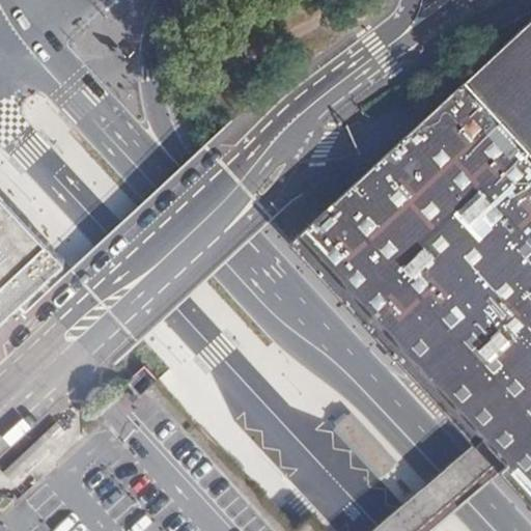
[(530,22),(298,234),(300,236),(312,225),(336,250),(324,262),(350,290),(348,291),(408,356),(483,438),(499,453),(506,463),(530,488),(530,22)]
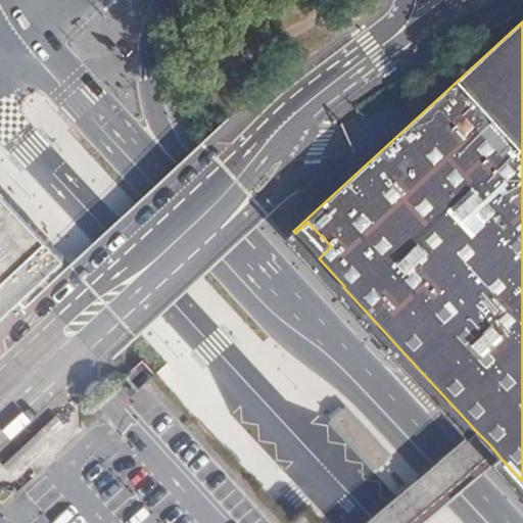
[(0,314),(63,257),(0,188),(0,314)]
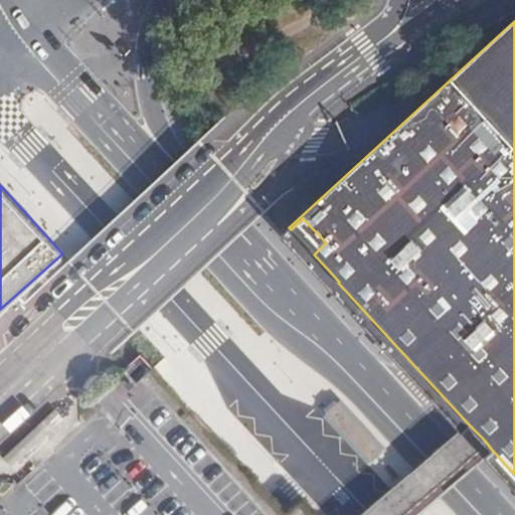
[(303,218),(291,229),(314,254),(326,242),(303,218)]
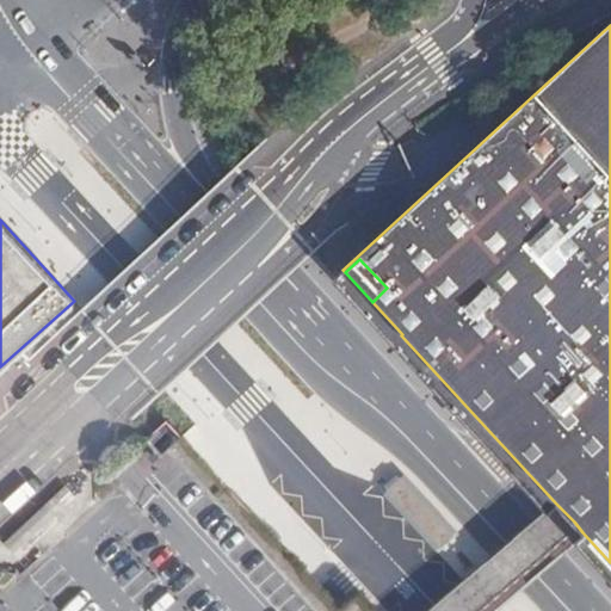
[(455,532),(403,476),(396,482),(383,494),(436,550),(449,538),(455,532)]
